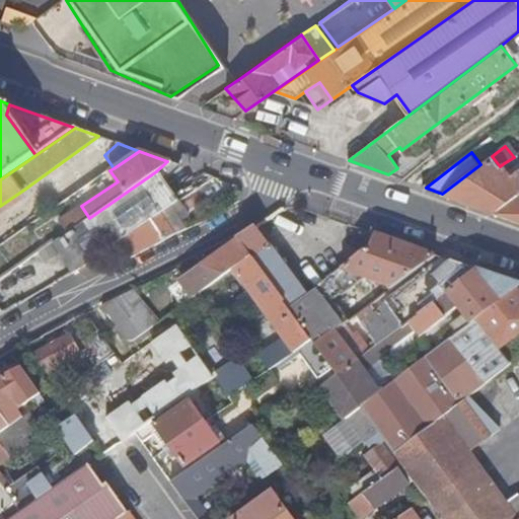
[(442,194),(518,221),(518,168),(512,173),(504,163),(500,166),(492,156),(480,164),(442,194)]
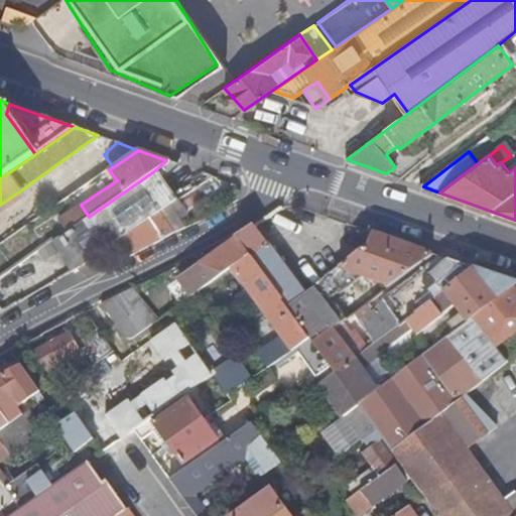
[(177,164),(166,160),(156,169),(164,179),(177,164)]
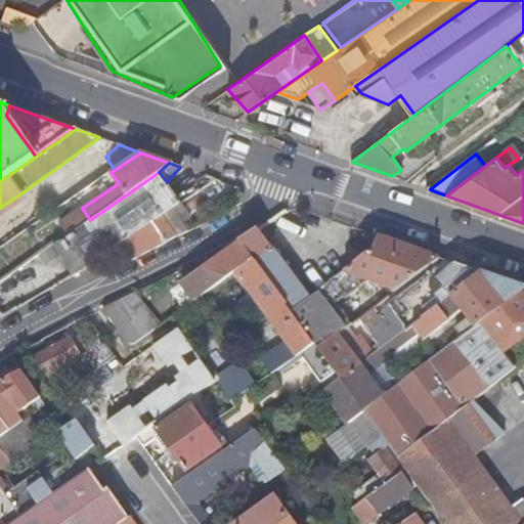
[(179,204),(158,173),(90,220),(52,246),(73,275),(122,249),(120,245),(163,215),(176,206),(179,204)]
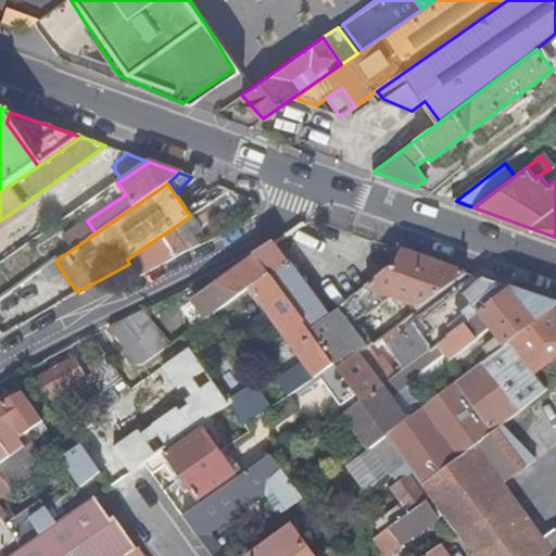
[(173,228),(127,260),(129,264),(138,277),(178,256),(187,251),(200,245),(187,218),(173,228)]
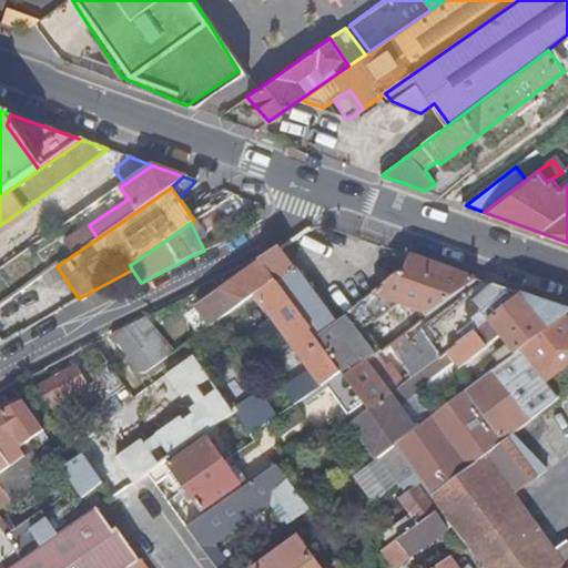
[(260,261),(260,262),(275,282),(315,336),(336,322),(297,270),(296,271),(279,247),(260,261)]
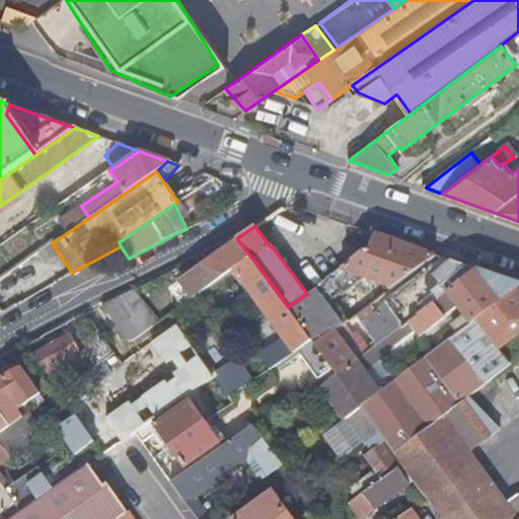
[(288,308),(312,341),(315,345),(335,330),(341,325),(326,303),(341,293),(343,295),(356,285),(352,281),(354,275),(387,286),(390,289),(435,255),(376,235),(373,247),(307,294),(288,307),(288,308)]
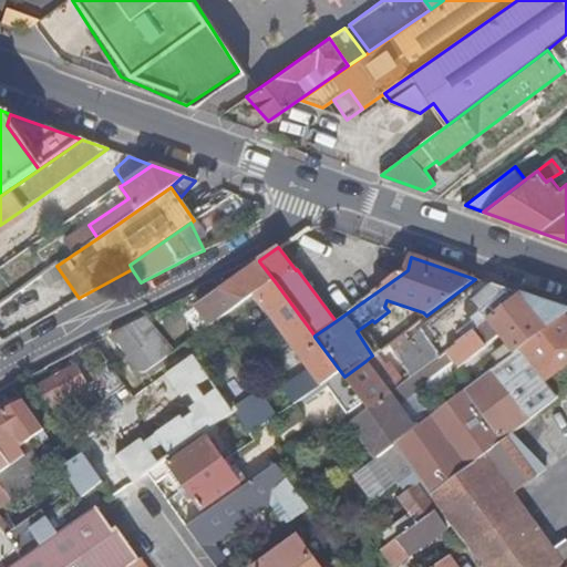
[(210,326),(255,296),(275,281),(259,261),(257,264),(197,306),(210,326)]
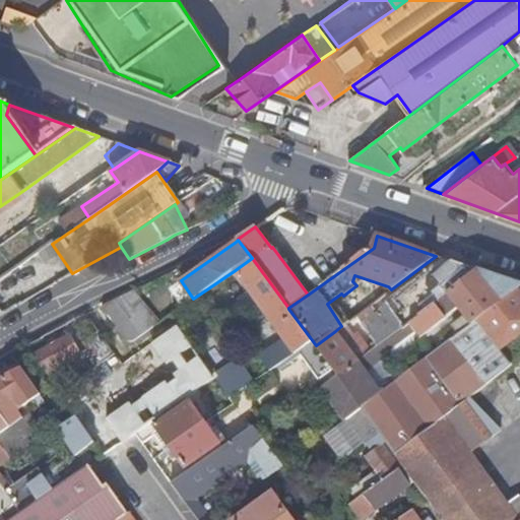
[(259,356),(270,372),(300,351),(313,341),(288,309),(288,308),(252,258),(234,271),(249,291),(267,316),(284,339),(259,356)]
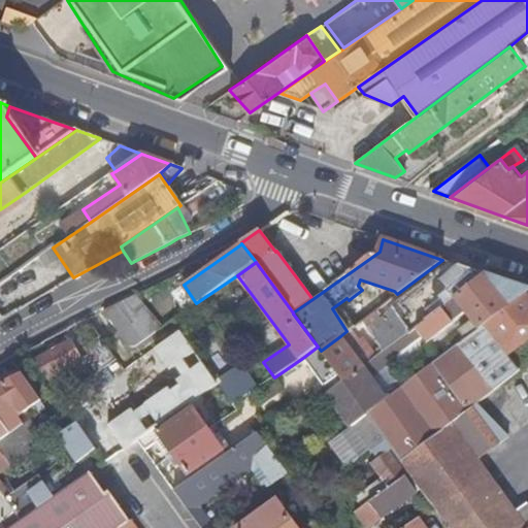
[(385,316),(358,335),(370,353),(359,361),(340,336),(321,351),(338,376),(342,383),(380,355),(406,335),(485,275),(450,263),(390,306),(390,307),(385,316)]
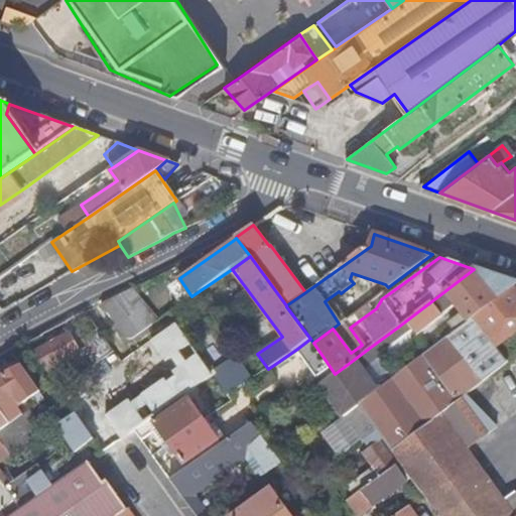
[(515,283),(474,269),(397,328),(403,335),(404,336),(422,324),(425,329),(442,316),(438,311),(452,301),(467,323),(472,318),(514,287),(515,285),(515,283)]
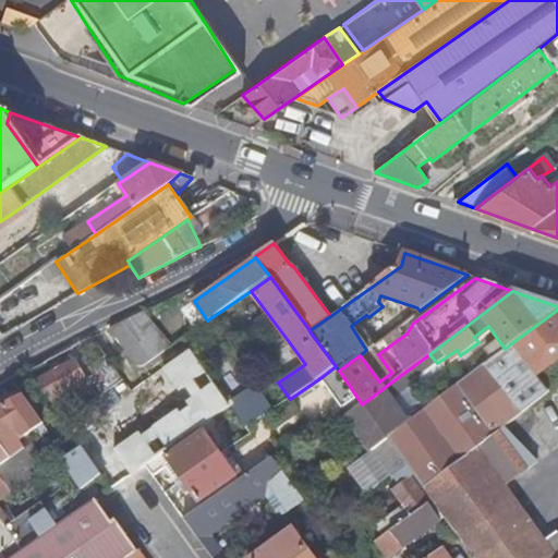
[(510,344),(536,376),(557,360),(557,313),(556,311),(510,344)]
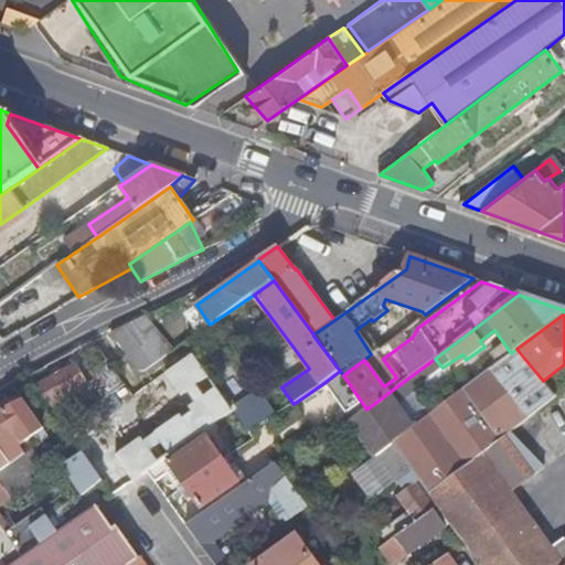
[(277,353),(290,343),(270,317),(257,326),(277,353)]
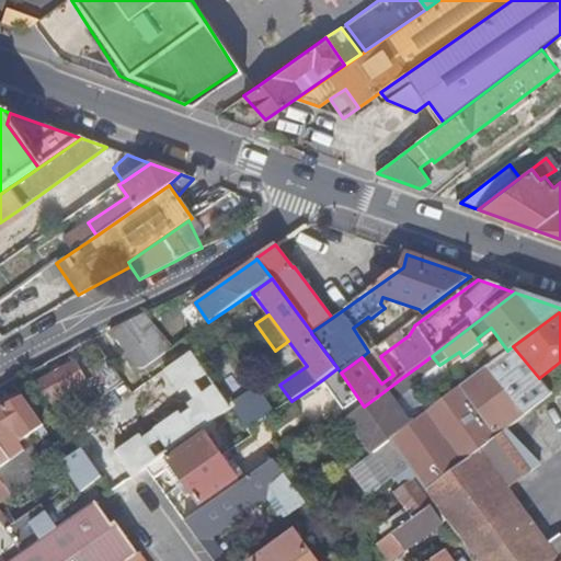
[(133,320),(112,330),(139,370),(163,354),(133,320)]
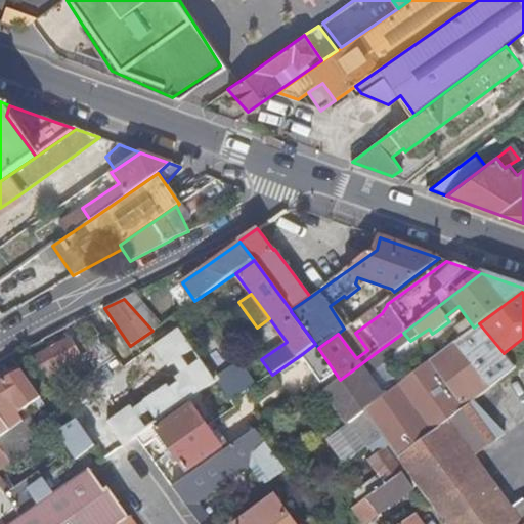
[(474,328),(469,331),(490,358),(474,370),(488,388),(514,367),(504,353),(479,323),(474,328)]
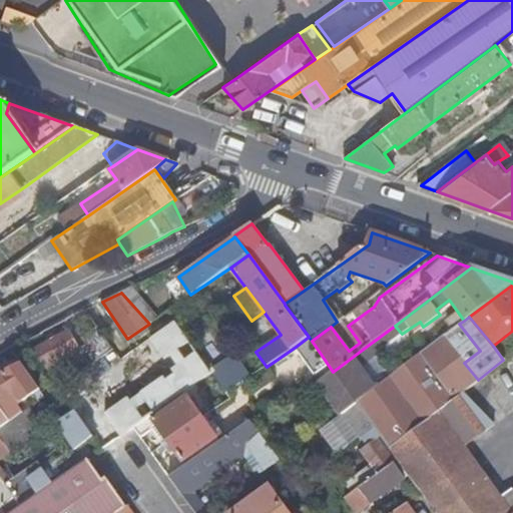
[(154,360),(187,338),(176,322),(134,349),(144,364),(153,358),(154,360)]
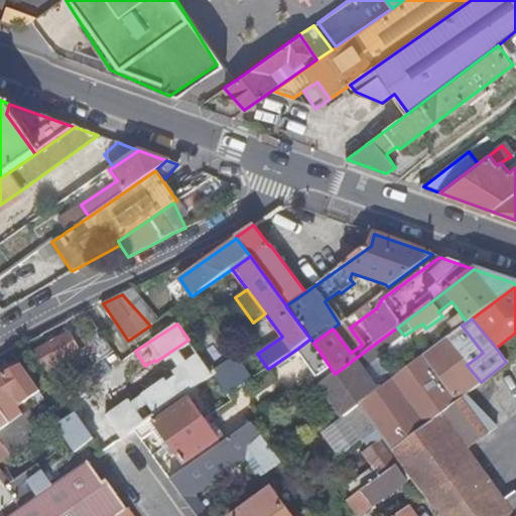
[(357,404),(377,432),(391,450),(467,392),(481,382),(467,365),(483,353),(462,326),(377,389),(357,404)]
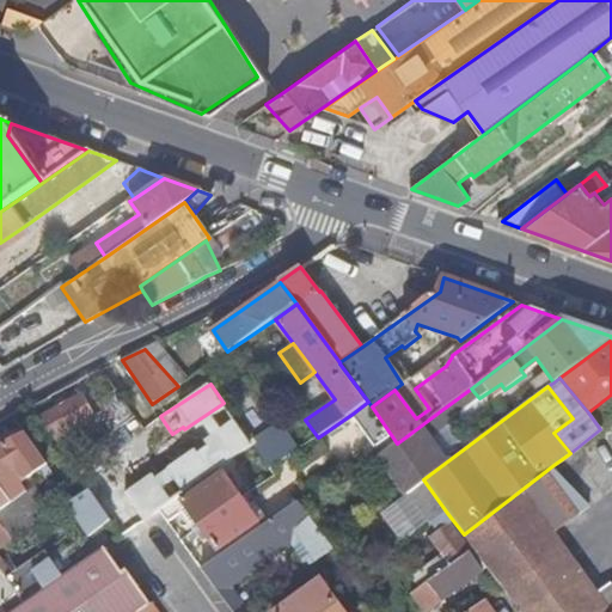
[(471,389),(440,411),(450,423),(470,410),(466,405),(478,397),(471,389)]
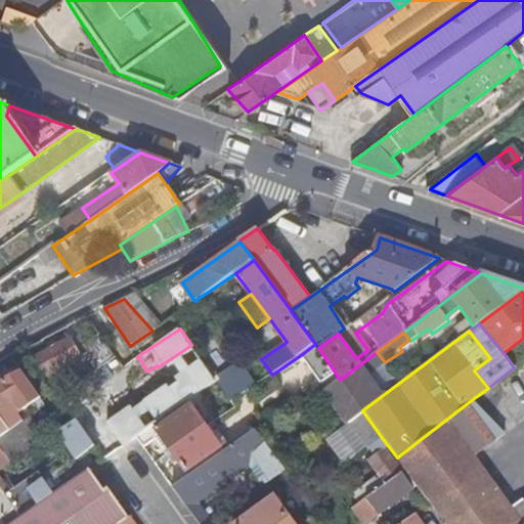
[(34,357),(46,376),(81,355),(71,337),(34,357)]
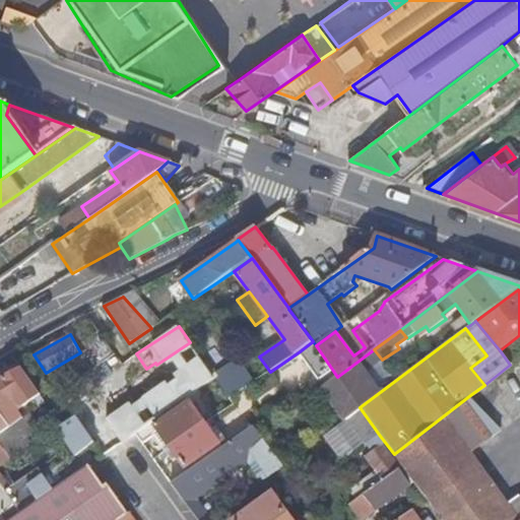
[(510,365),(519,356),(519,335),(500,350),(510,365)]
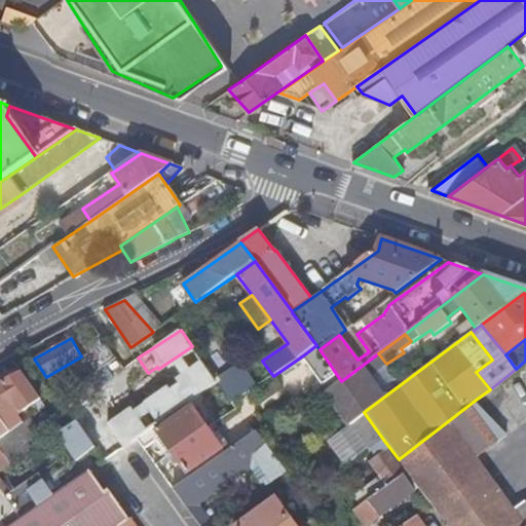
[(316,345),(303,355),(324,384),(337,375),(320,349),(316,345)]
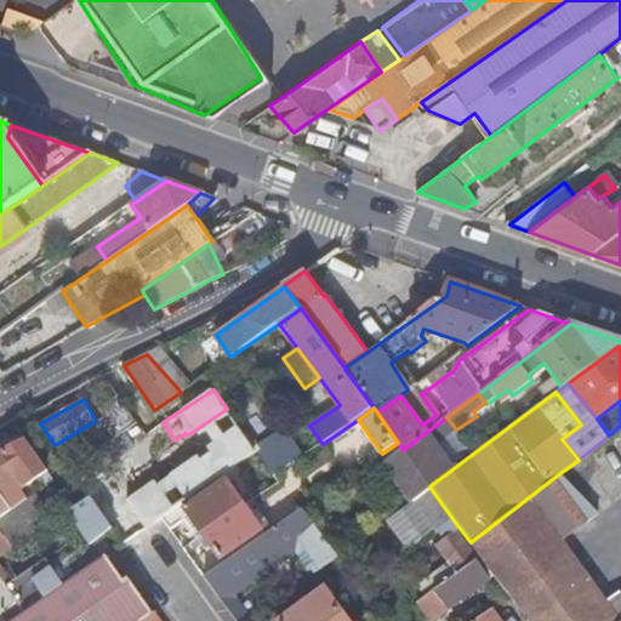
[(398,443),(382,454),(388,462),(387,465),(412,501),(416,499),(440,530),(454,520),(429,486),(454,468),(448,460),(437,444),(442,440),(456,429),(446,417),(403,450),(398,443)]
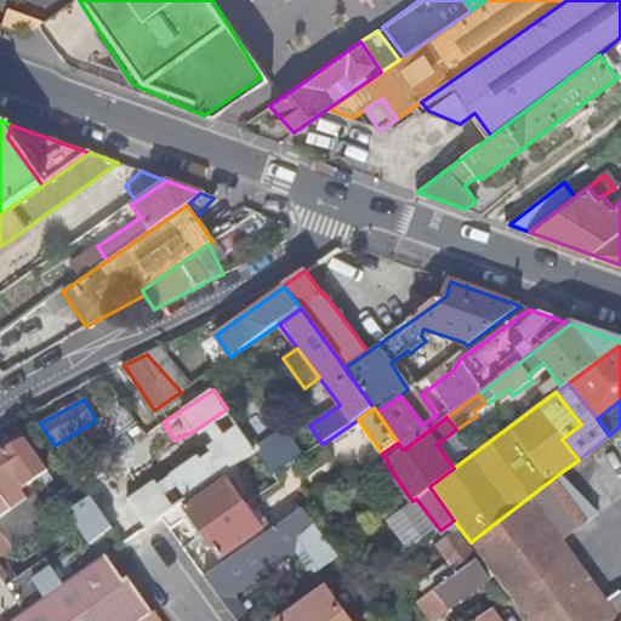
[(137,421),(108,442),(119,459),(149,439),(146,433),(137,421)]
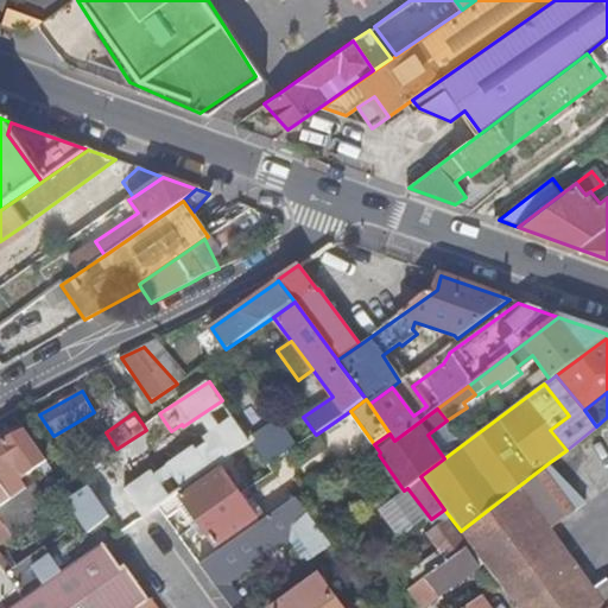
[(139,480),(158,506),(177,492),(251,441),(234,416),(139,480)]
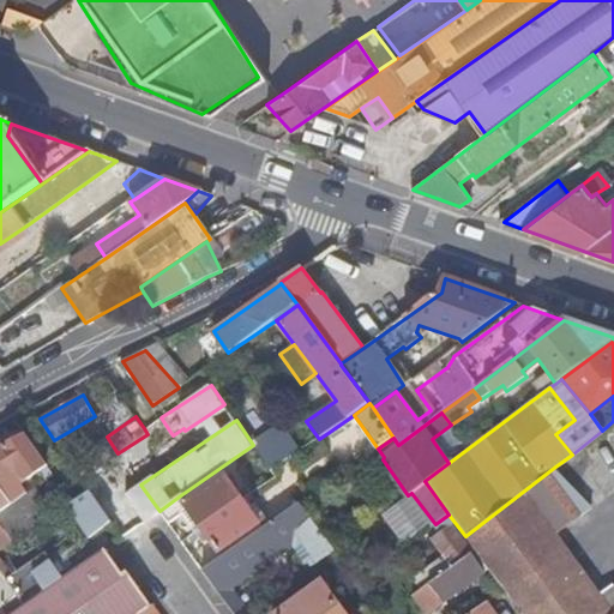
[(284,425),(253,445),(272,471),(302,451),(284,425)]
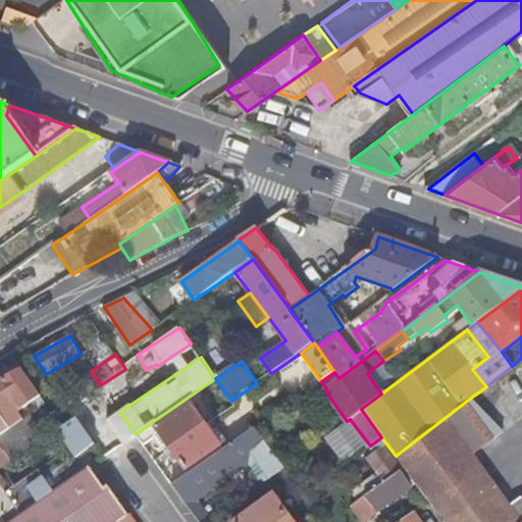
[(44,403),(20,369),(0,379),(0,416),(8,428),(30,414),(44,403)]
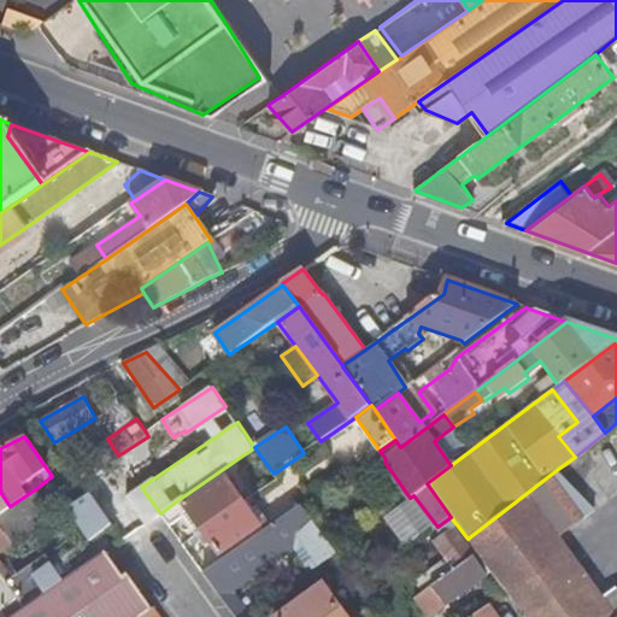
[(450,454),(439,438),(434,441),(445,457),(450,454)]
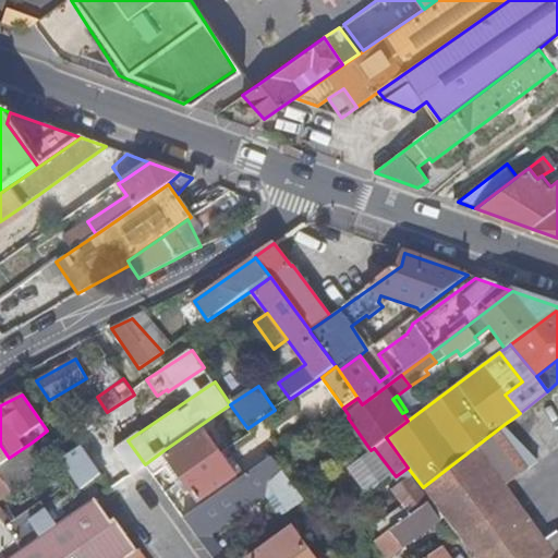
[(505,424),(423,487),(474,557),(557,557),(557,536),(555,533),(543,543),(501,486),(535,460),(505,424)]
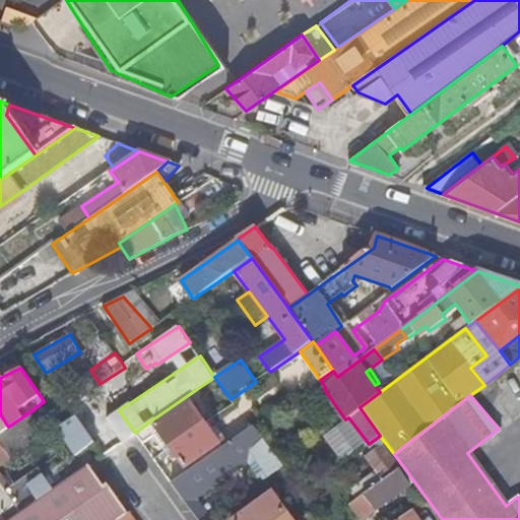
[(151,420),(135,433),(143,444),(159,433),(170,447),(205,423),(190,401),(154,426),(151,420)]
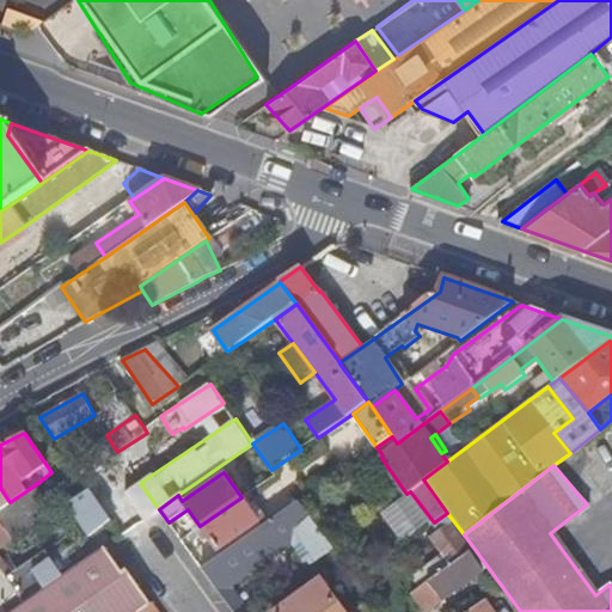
[(53,509),(35,485),(10,502),(0,509),(0,573),(22,605),(61,577),(43,551),(10,575),(0,561),(0,545),(8,539),(10,540),(37,520),(35,518),(53,509)]
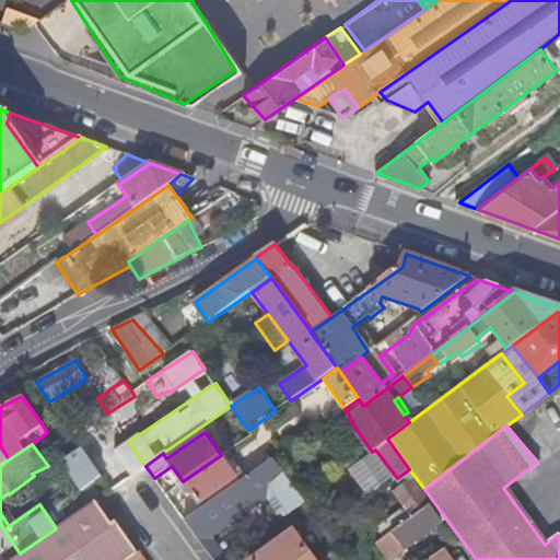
[(0,466),(9,459),(0,446),(0,466)]
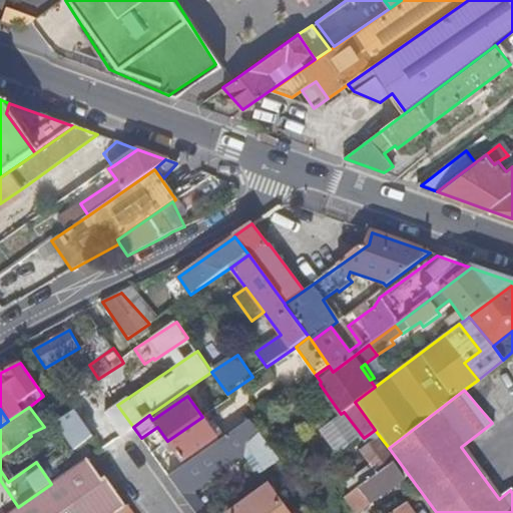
[(75,412),(58,424),(56,425),(64,435),(60,438),(67,448),(71,448),(79,442),(81,444),(92,437),(75,412)]
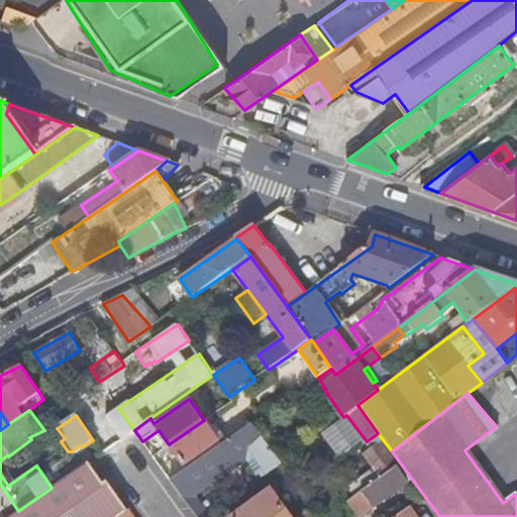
[(204,420),(169,444),(184,464),(218,440),(204,420)]
